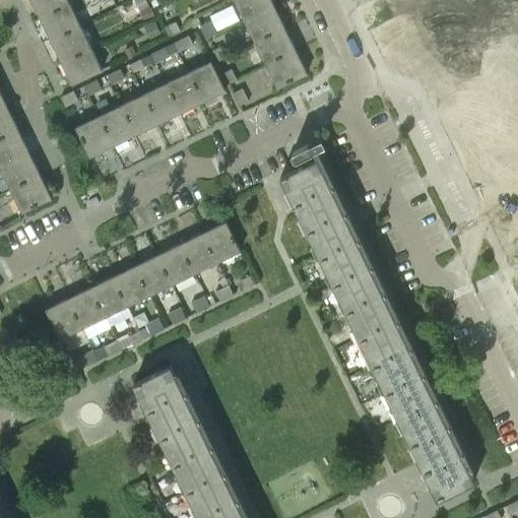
[(27,0),(38,18),(67,4),(64,0),(27,0)]
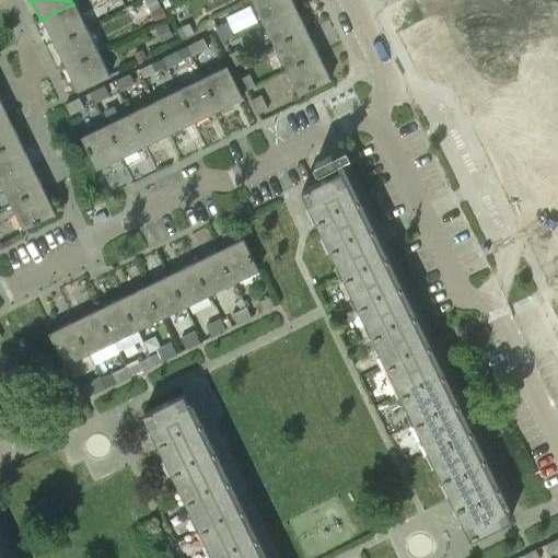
[(153,0),(141,0),(148,13),(159,9),(153,0)]
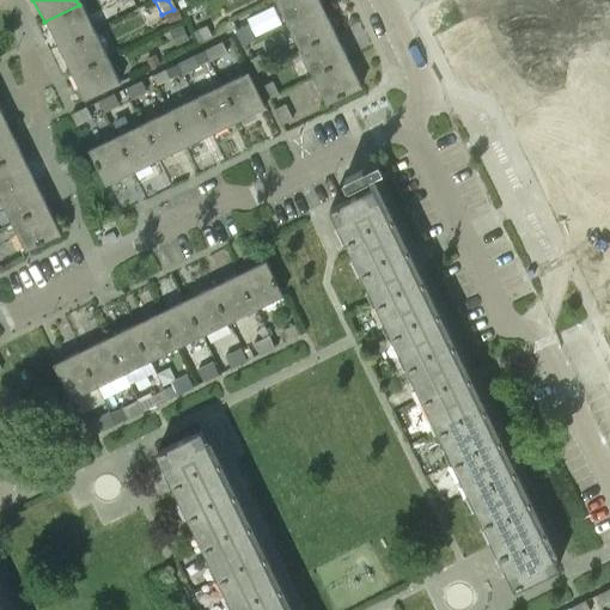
[(272,0),(273,0),(285,26),(321,10),(315,0),(272,0)]
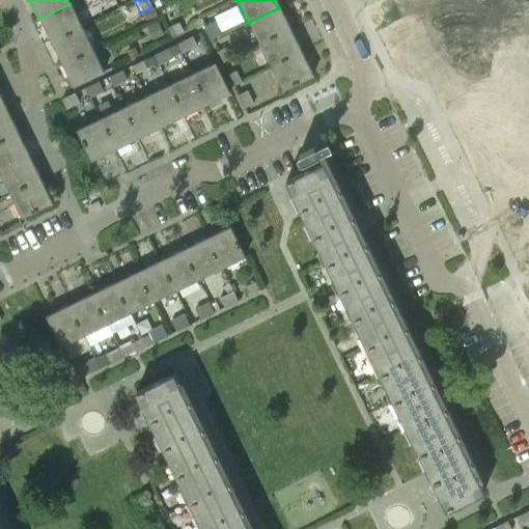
[(38,19),(49,42),(79,27),(68,4),(38,19)]
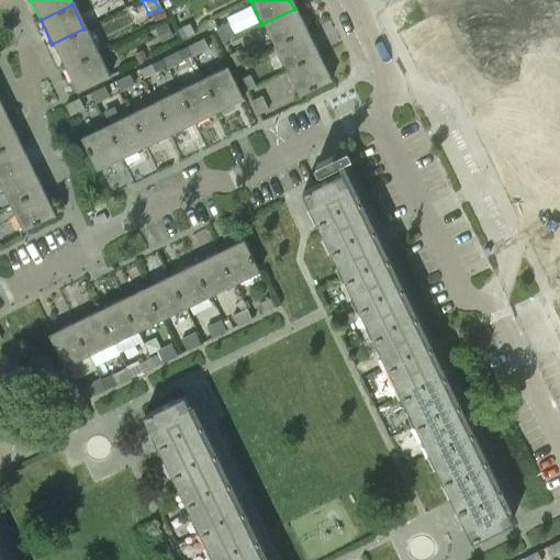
[(261,24),(273,48),(305,33),(294,9),(261,24)]
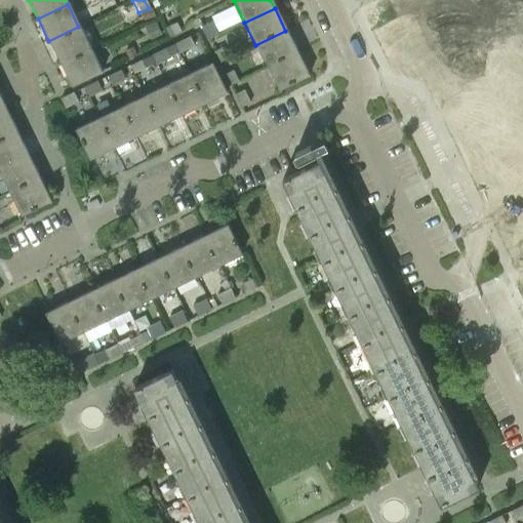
[(150,9),(143,12),(145,19),(153,17),(150,9)]
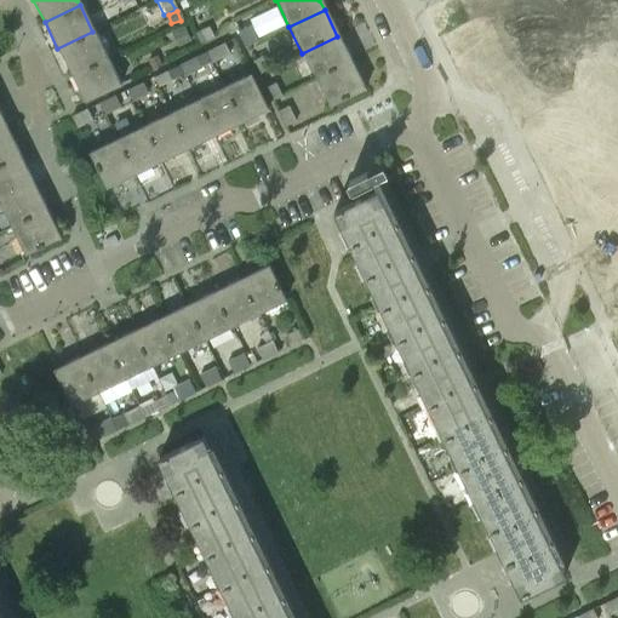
[(182,29),(171,34),(176,47),(187,43),(182,29)]
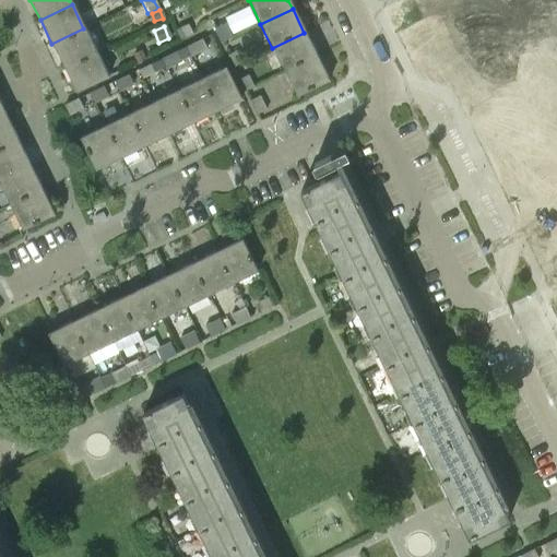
[(175,32),(179,39),(191,34),(187,26),(175,32)]
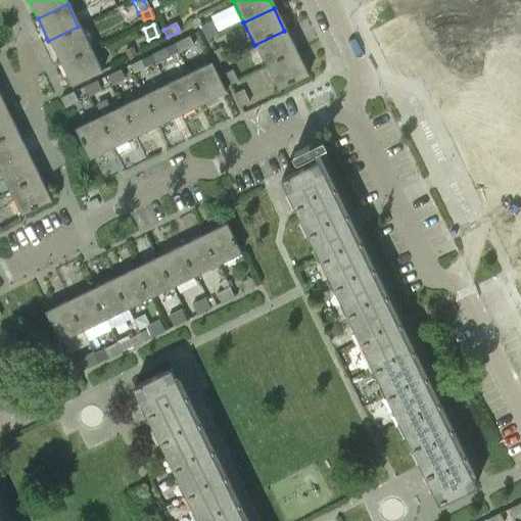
[(208,26),(200,30),(206,41),(215,37),(208,26)]
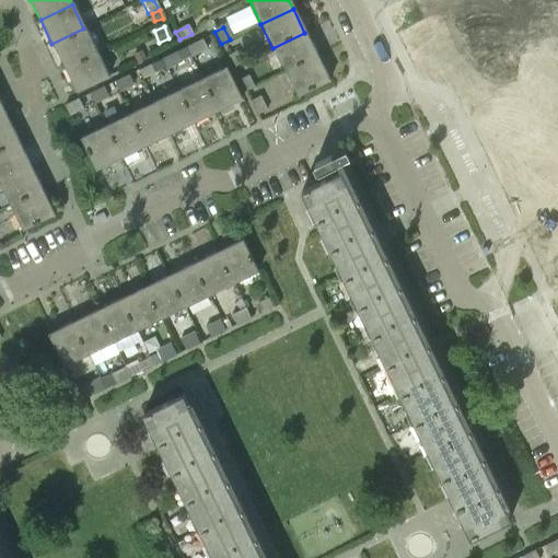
[(51,44),(64,68),(95,53),(83,28),(51,44)]
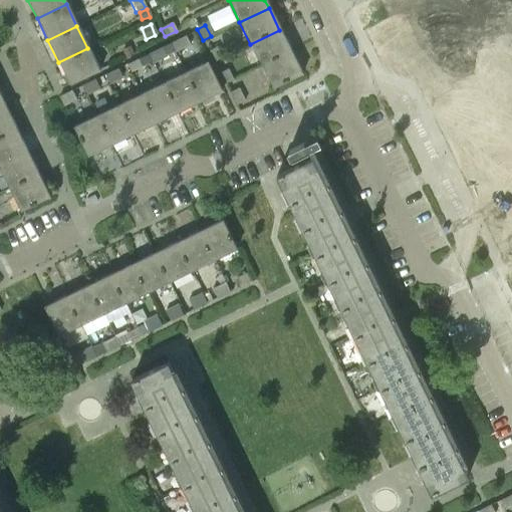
[(250,44),(261,66),(290,52),(279,30),(250,44)]
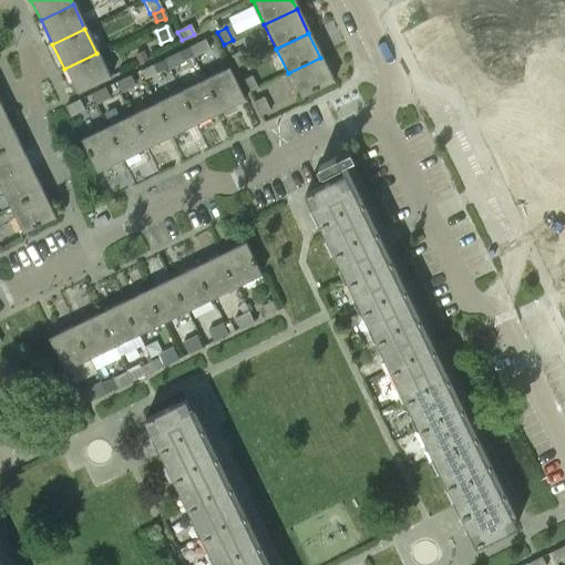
[(204,41),(188,49),(193,59),(208,51),(204,41)]
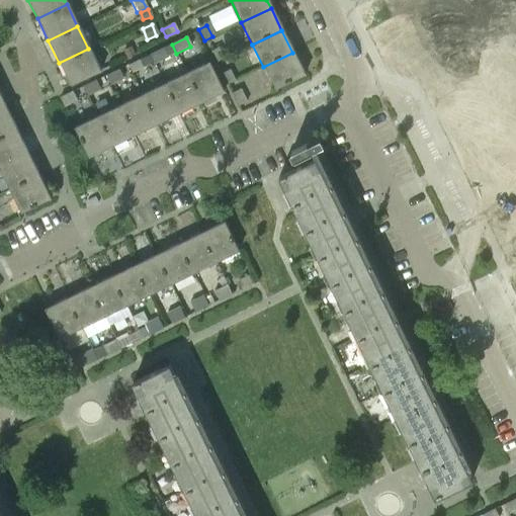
[(126,50),(122,52),(125,59),(133,55),(130,48),(126,50)]
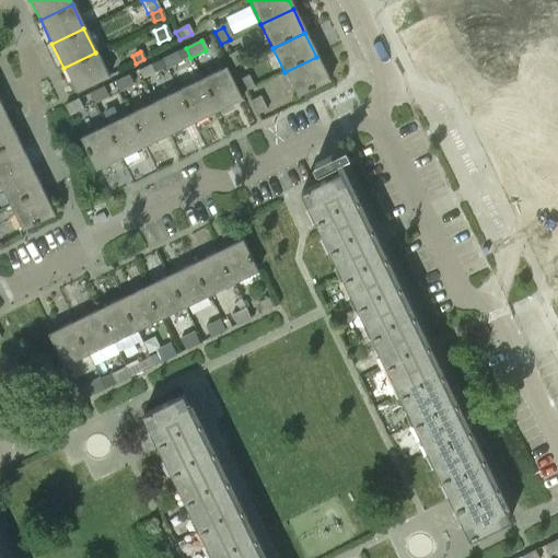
[(107,78),(95,53),(64,68),(76,93),(107,78)]
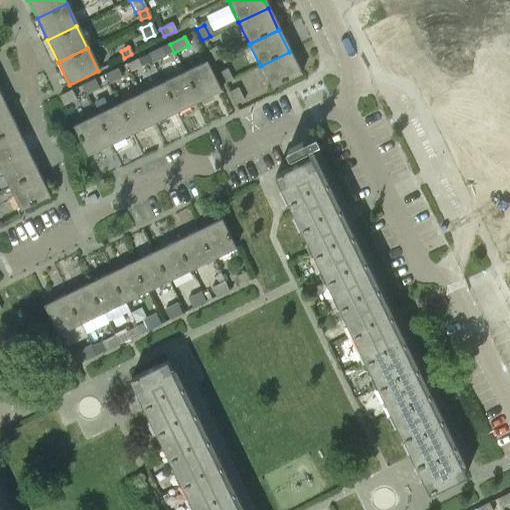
[(160,48),(147,55),(151,62),(151,64),(165,58),(160,48)]
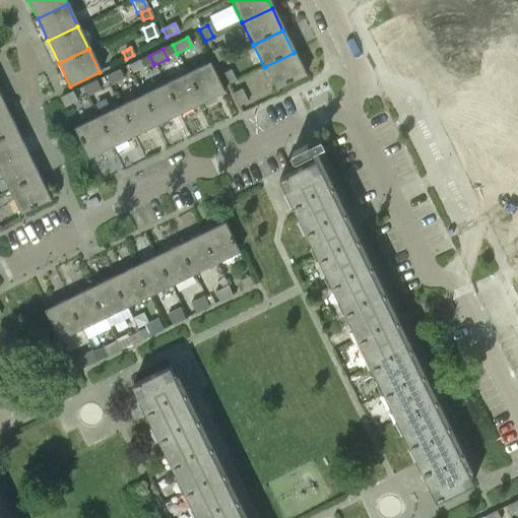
[(217,49),(210,53),(216,63),(223,59),(217,49)]
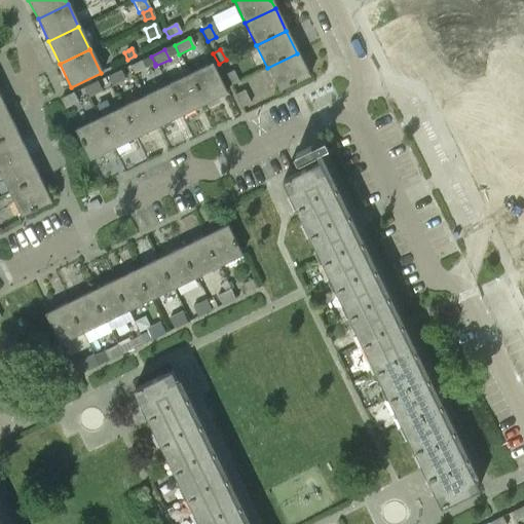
[(308,76),(297,53),(267,68),(278,91),(308,76)]
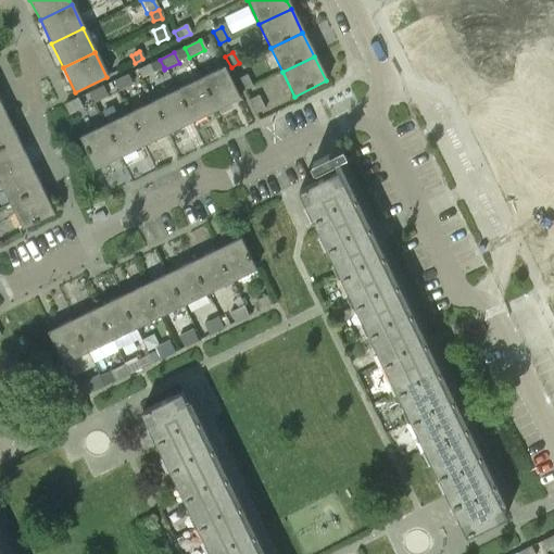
[(553,79),(546,63),(526,73),(545,113),(553,109),(553,79)]
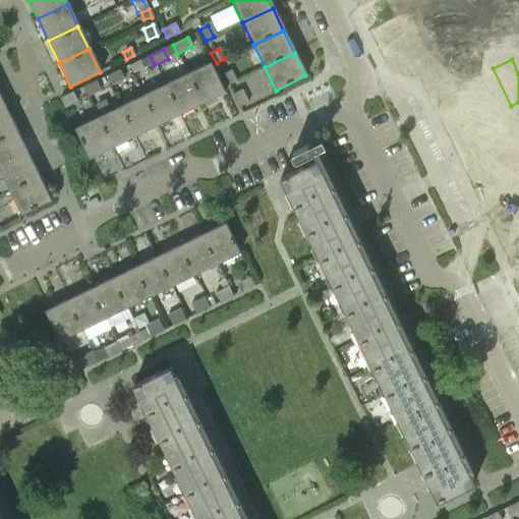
[(138,61),(127,66),(131,74),(142,68),(138,61)]
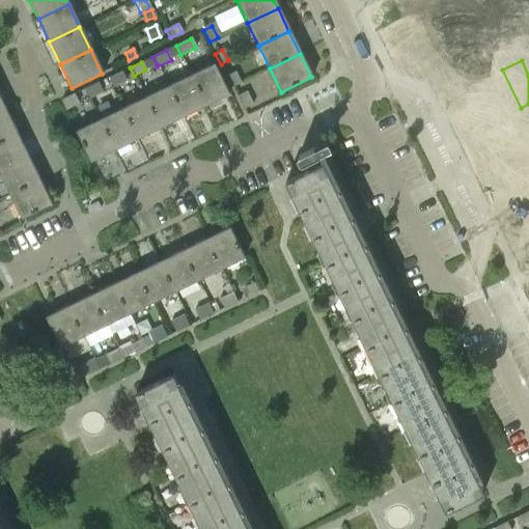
[(213,64),(190,76),(204,106),(228,94),(213,64)]
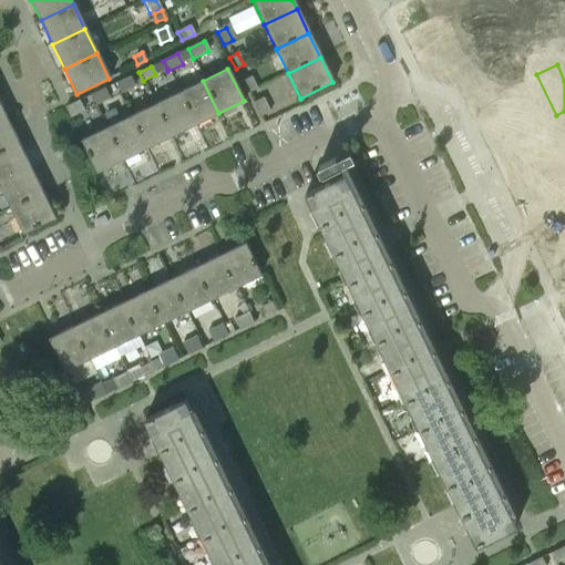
[(536,74),(516,84),(536,125),(556,115),(536,74)]
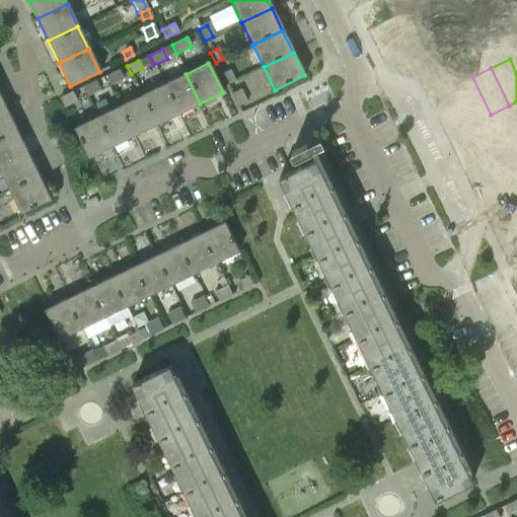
[(118,70),(104,77),(108,84),(109,86),(123,80),(118,70)]
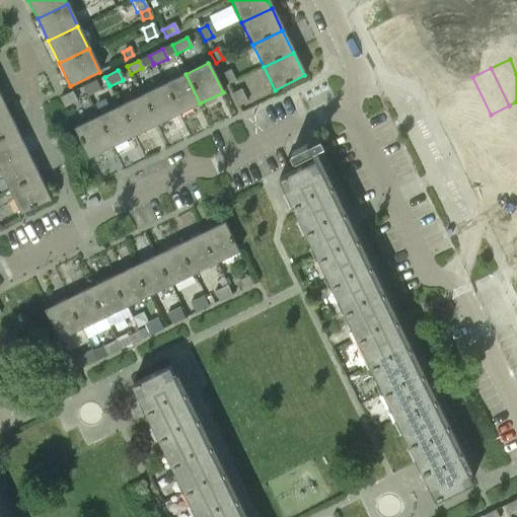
[(228,71),(221,74),(226,85),(234,82),(228,71)]
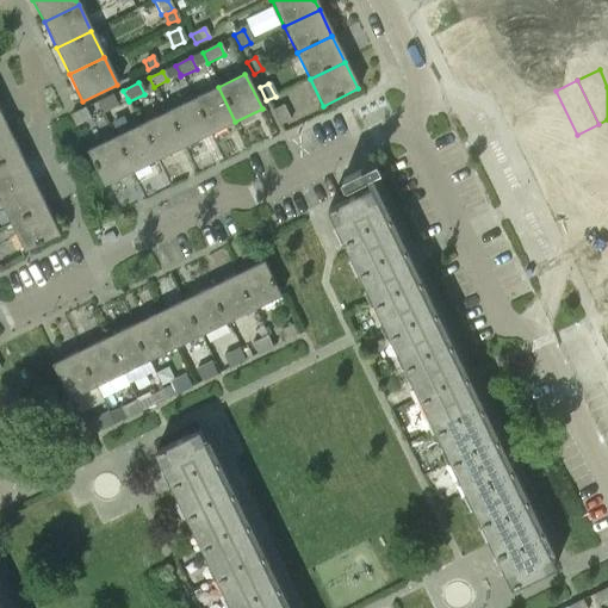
[(235,122),(218,87),(192,100),(209,135),(235,122)]
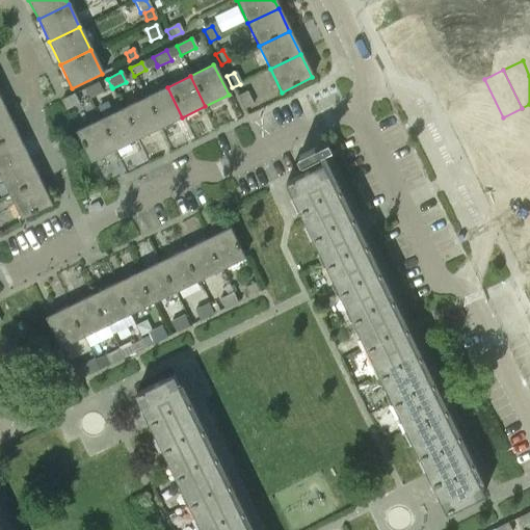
[(484,79),(466,88),(483,127),(503,117),(484,79)]
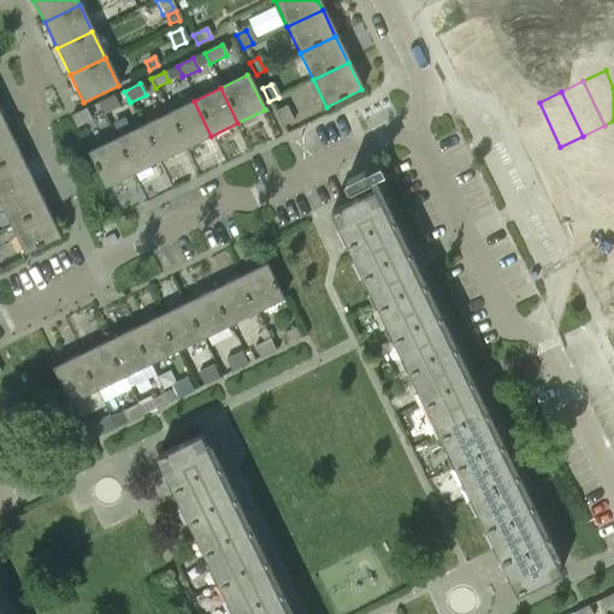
[(112,96),(98,105),(102,114),(118,107),(112,96)]
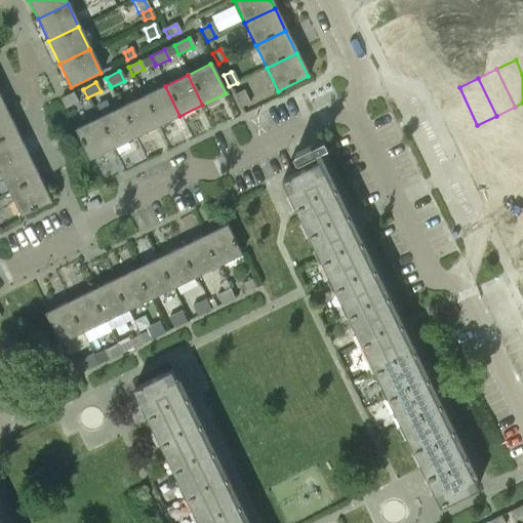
[(165,86),(143,97),(157,127),(179,116),(165,86)]
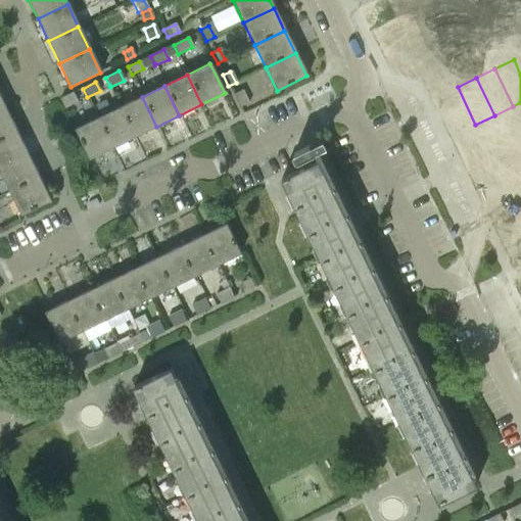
[(458,87),(437,96),(456,134),(475,125),(458,87)]
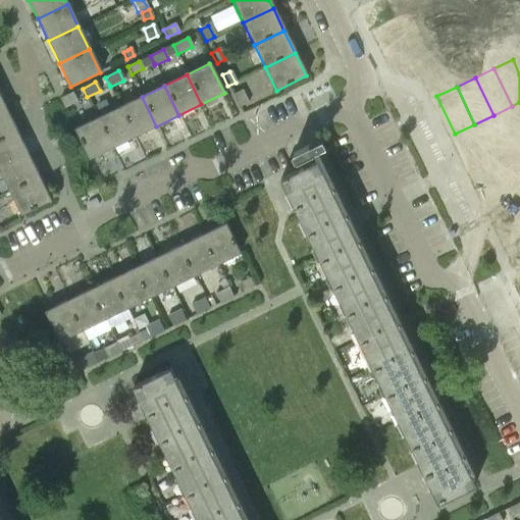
[(241,91),(232,95),(239,108),(248,103),(241,91)]
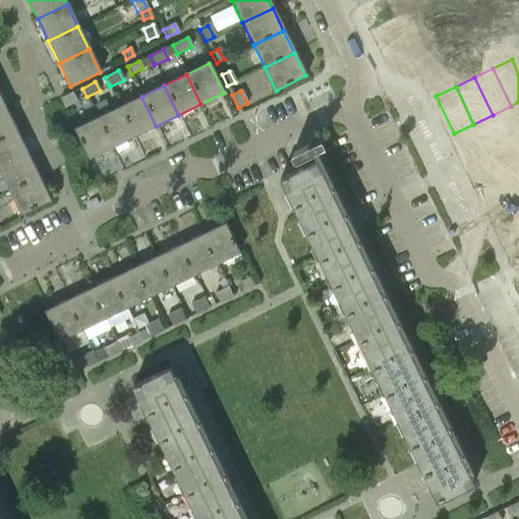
[(58,99),(63,108),(76,102),(71,93),(58,99)]
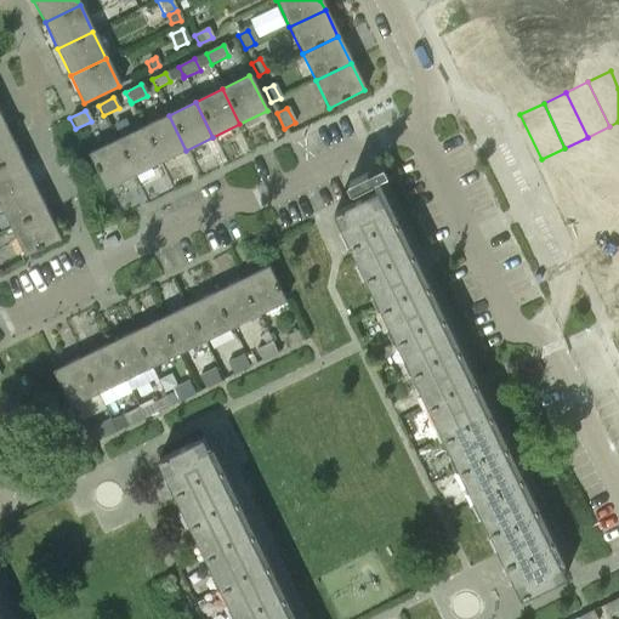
[(186,151),(169,115),(142,128),(159,163),(186,151)]
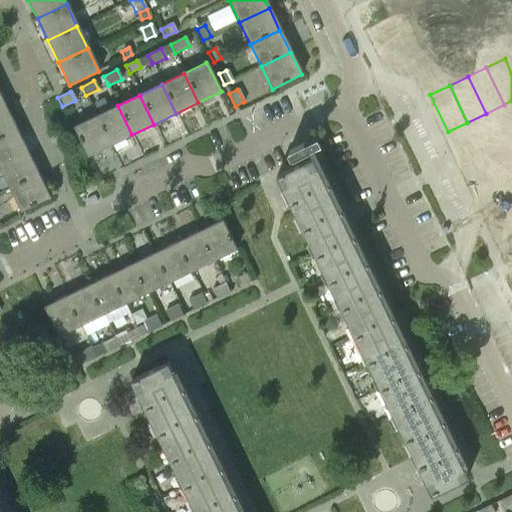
[(117,105),(95,116),(109,146),(132,135),(117,105)]
